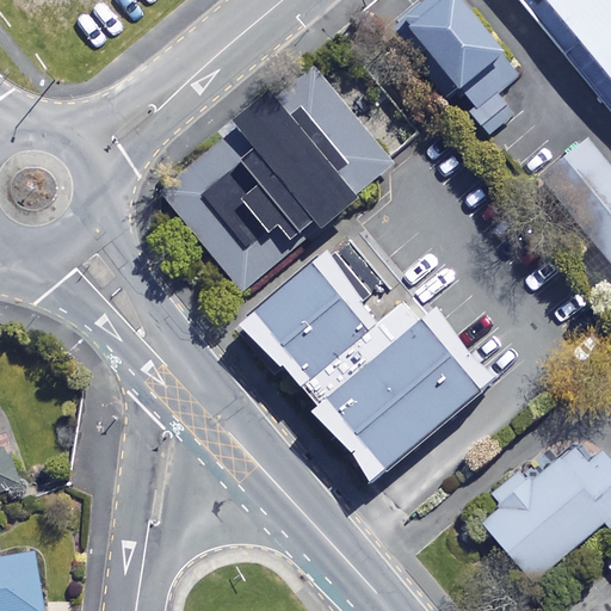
[(426,0),(402,20),(475,106),(470,111),(493,139),(518,117),(498,94),(520,75),(501,53),(505,49),(462,0),(426,0)]
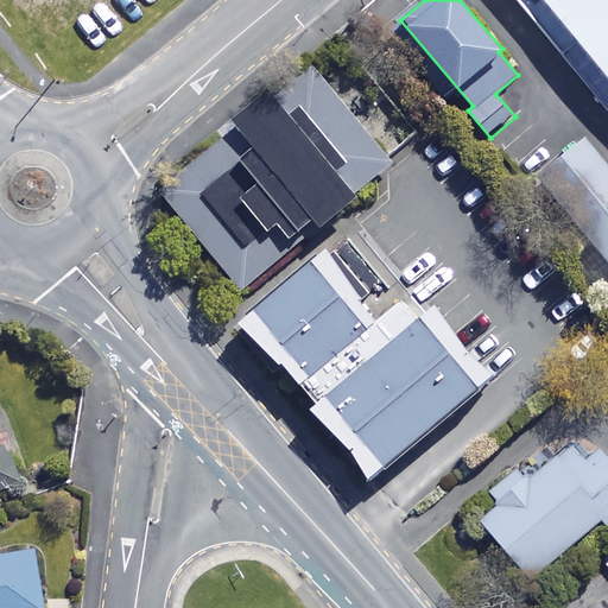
[(607,0),(517,0),(607,109),(607,0)]
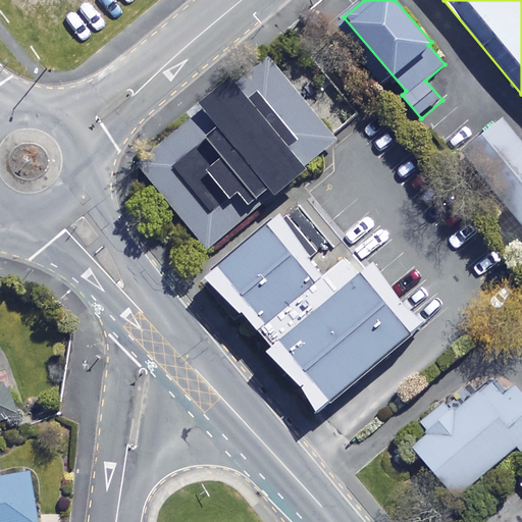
[(337,140),(268,56),(236,83),(230,76),(199,102),(204,108),(136,163),(205,248),(337,140)]
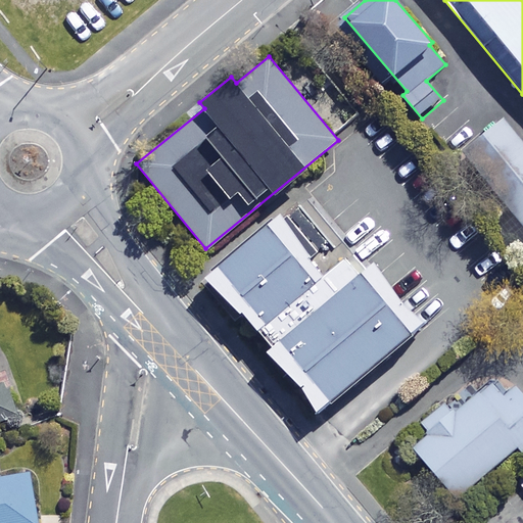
[(522,143),(502,116),(459,151),(522,228),(522,143)]
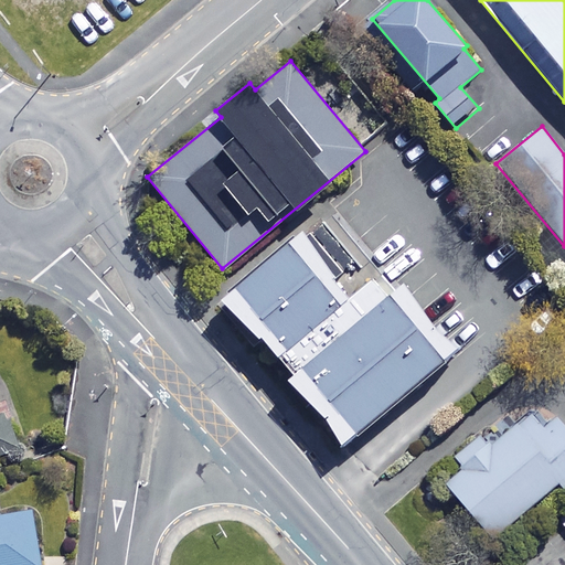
[(302,231),(221,300),(259,340),(262,338),(294,375),(287,381),(324,418),(341,446),(458,349),(434,327),(404,283),(387,296),(374,279),(349,300),(302,231)]
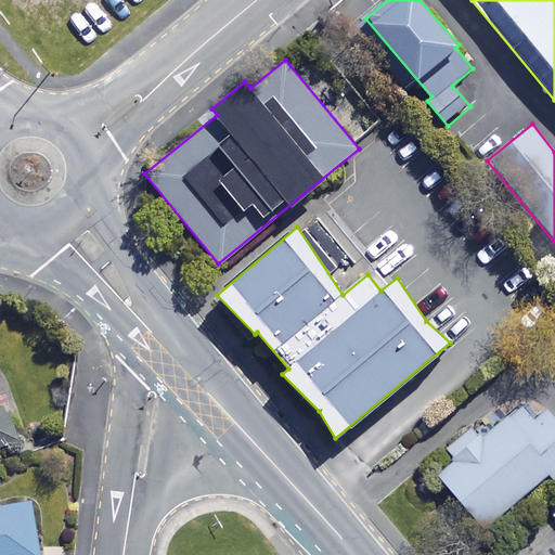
[(0,455),(28,446),(12,397),(0,401),(0,455)]
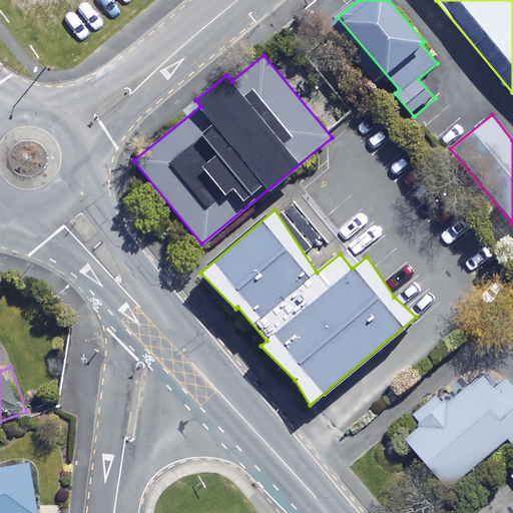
[(512,396),(493,370),(445,408),(436,396),(409,417),(419,430),(402,443),(440,493),(501,445),(504,449),(512,441),(512,396)]
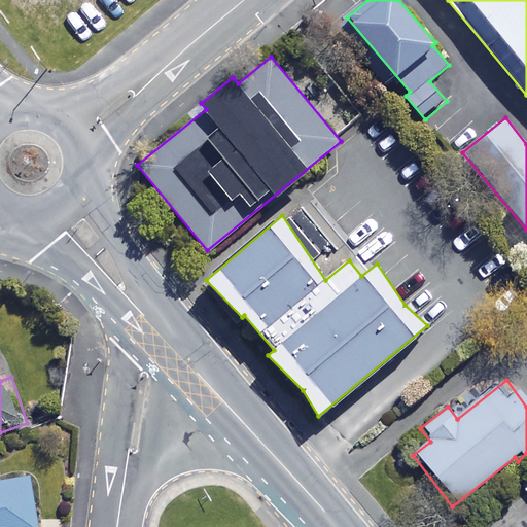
[(0,526),(42,526),(35,480),(0,485),(0,526)]
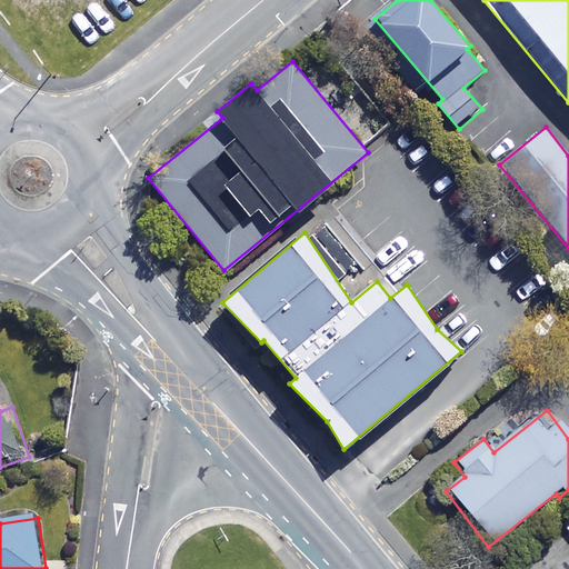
All buildings are outlined.
